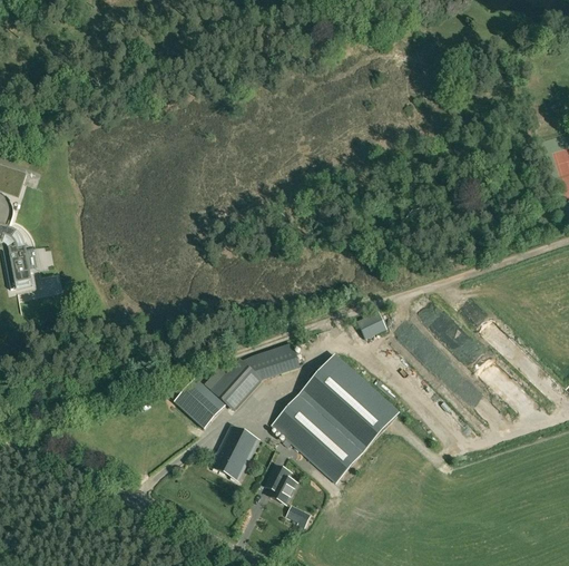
[(3,187),(19,192),(25,173),(0,163),(0,189),(1,191),(3,187)]
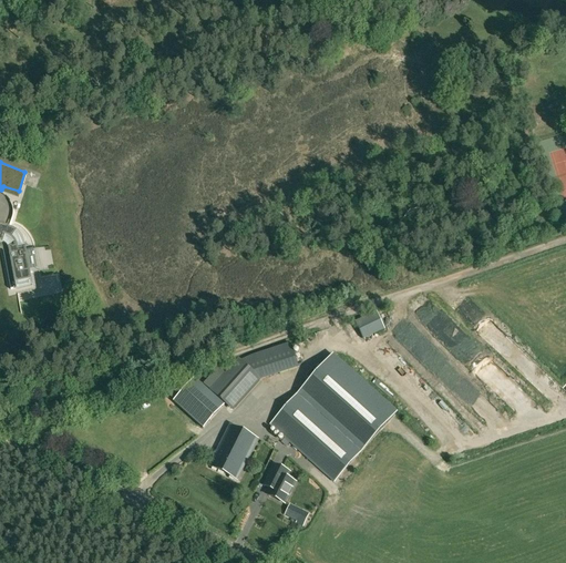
[(10,225),(8,225),(0,222),(0,242),(2,241),(3,242),(4,242),(6,243),(7,244),(8,245),(8,246),(8,247),(9,249),(11,265),(6,266),(10,285),(10,286),(16,285),(16,287),(32,285),(24,245),(24,243),(23,241),(23,238),(22,236),(20,234),(19,232),(18,231),(16,229),(13,227),(12,226),(10,225)]
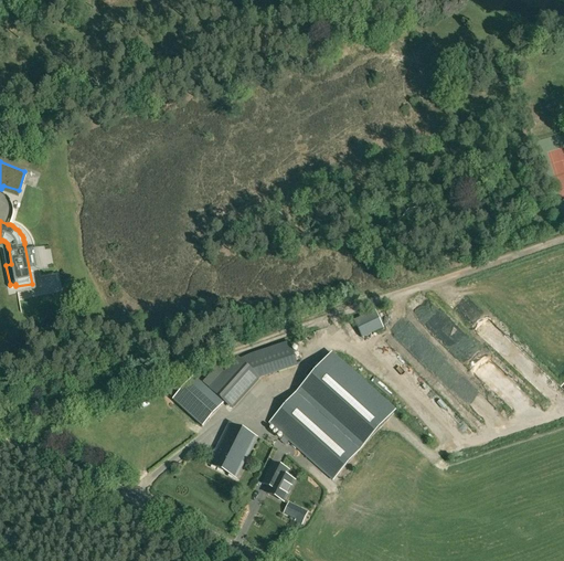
[(342,321),(350,339),(383,325),(374,307),(342,321)]
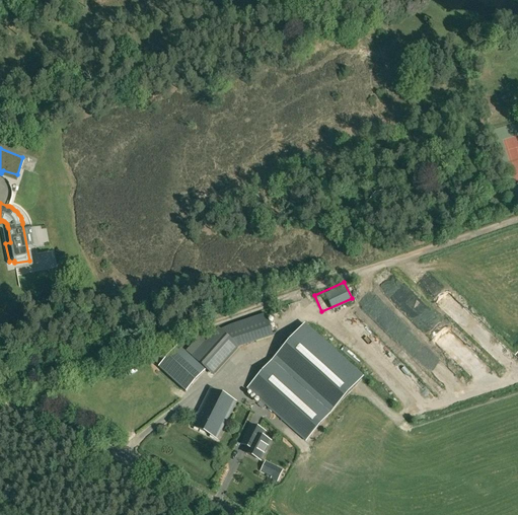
[(364,375),(305,321),(246,385),(306,439),(364,375)]
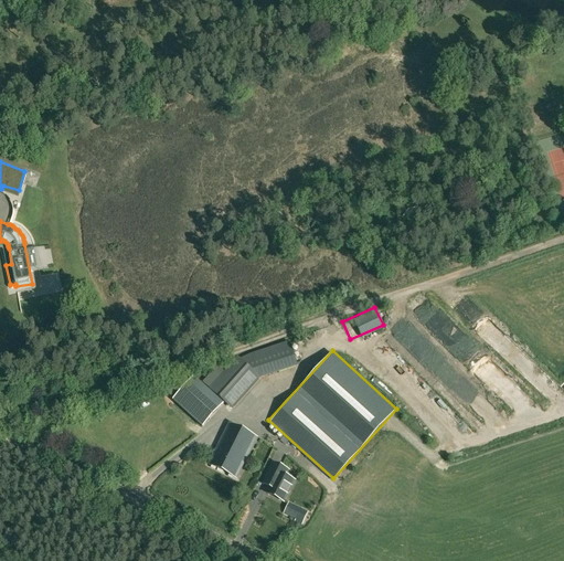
[(233,404),(241,395),(261,374),(238,355),(211,387),(227,402),(229,400),(233,404)]
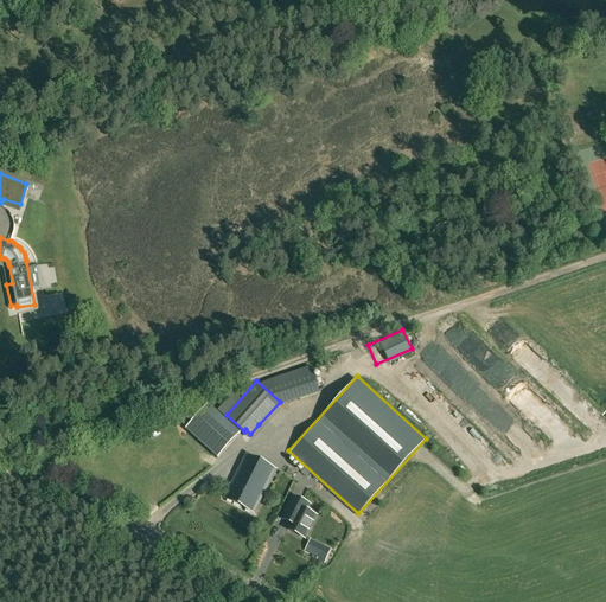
[(238,429),(208,401),(185,426),(216,454),(238,429)]
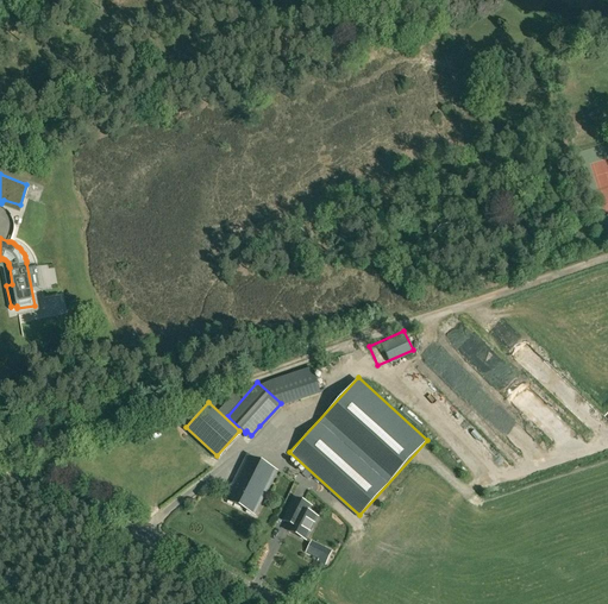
[(246,453),(225,496),(252,510),(274,467),(246,453)]
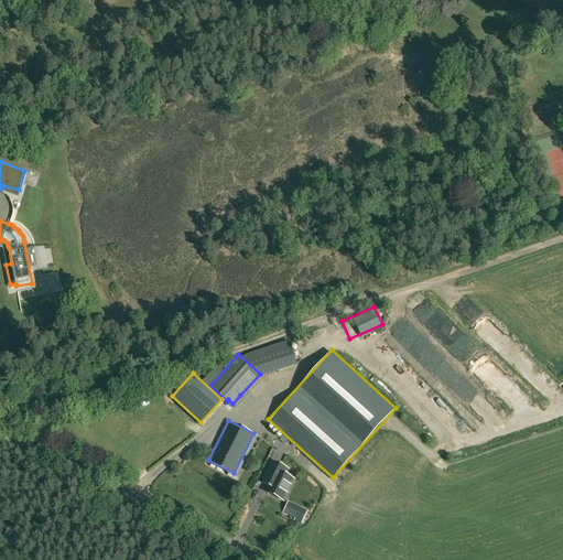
[(269,483),(266,490),(282,497),(292,476),(283,472),(287,466),(271,459),(261,480),(269,483)]
